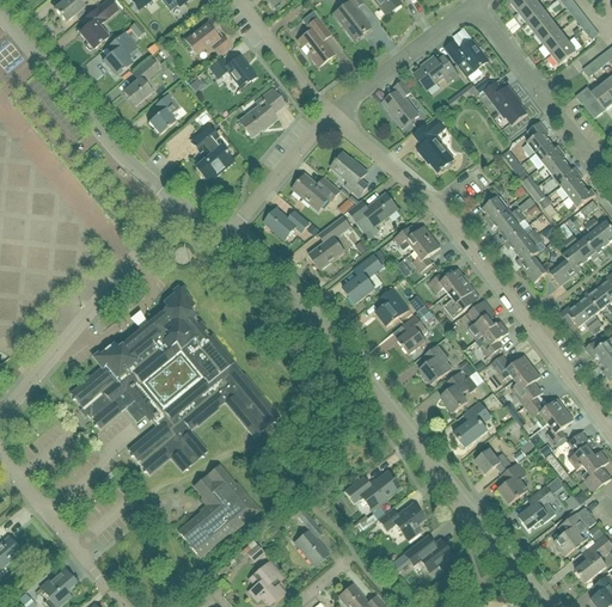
[(65,20),(84,5),(80,0),(62,0),(54,7),(65,20)]
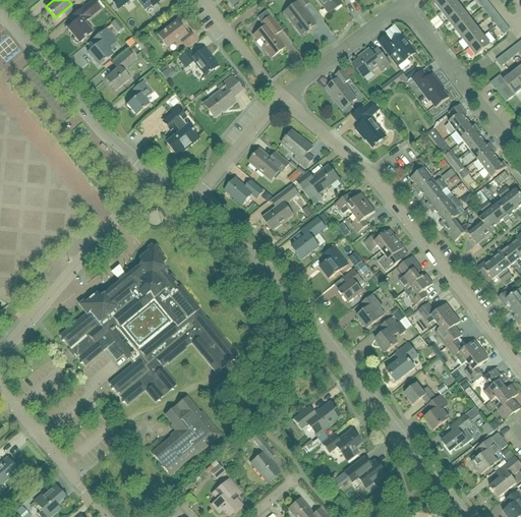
[(89,0),(69,16),(73,21),(67,26),(73,35),(72,36),(72,38),(74,41),(76,41),(78,40),(78,41),(92,31),(83,21),(101,7),(95,0),(89,0)]
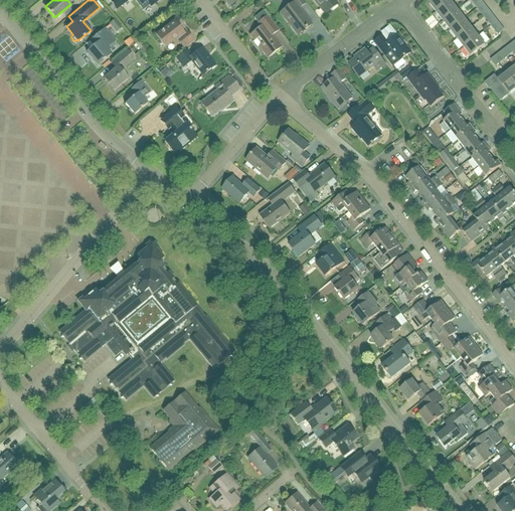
[(298,32),(311,21),(298,5),(305,0),(293,0),(280,10),(298,32)]
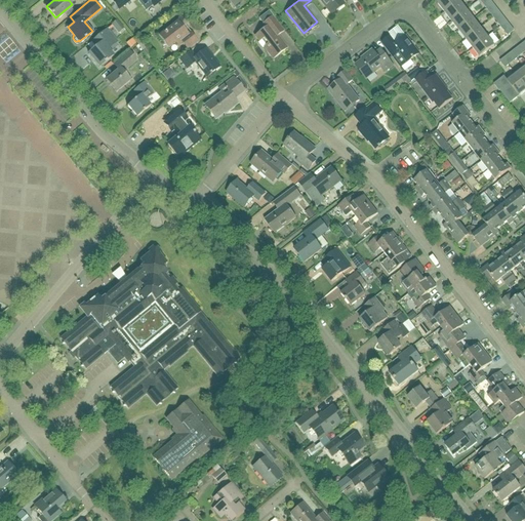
[(320,0),(330,11),(344,1),(342,0),(320,0)]
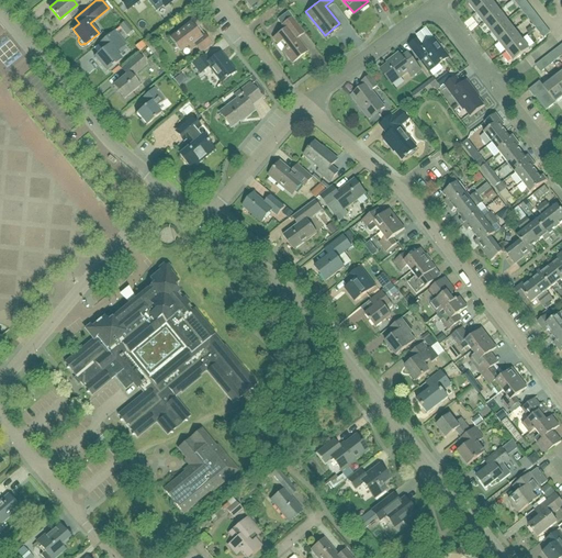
[(475,11),(490,0),(469,0),(468,1),(475,11)]
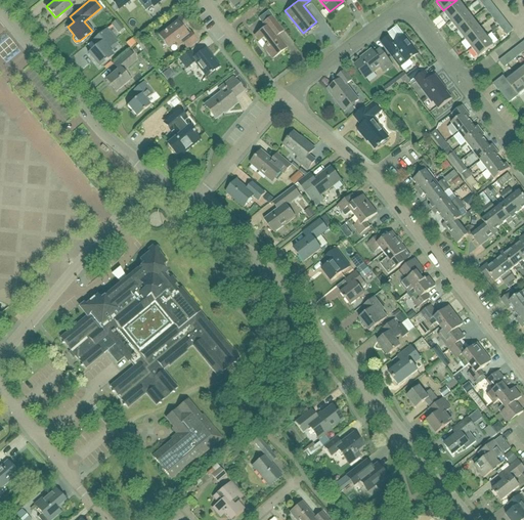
[(450,18),(466,7),(461,0),(456,0),(443,10),(450,18)]
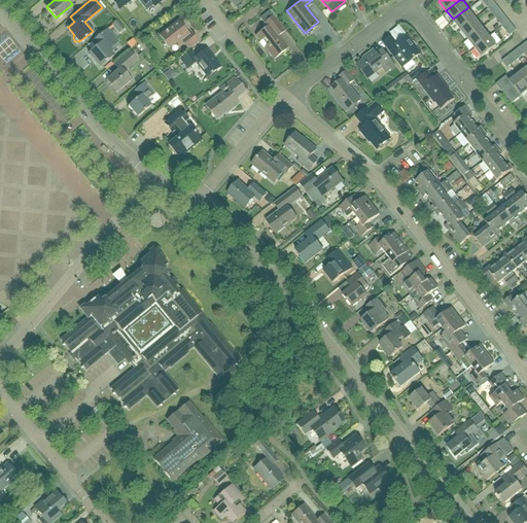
[(495,14),(501,10),(498,6),(492,11),(495,14)]
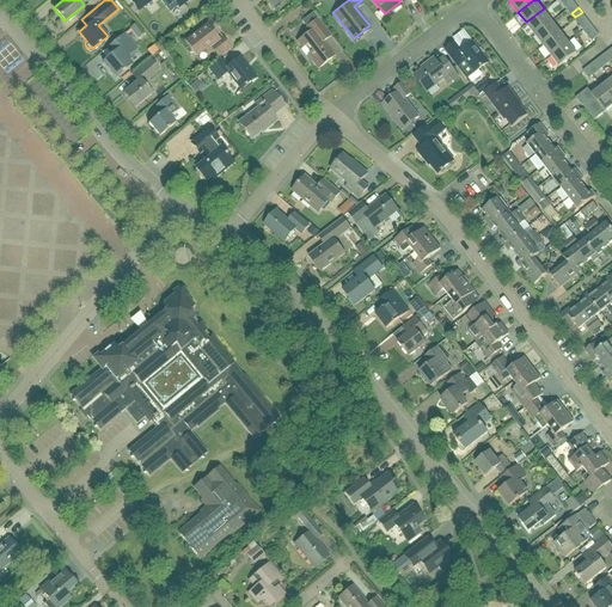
[(183,24),(191,12),(187,8),(178,20),(183,24)]
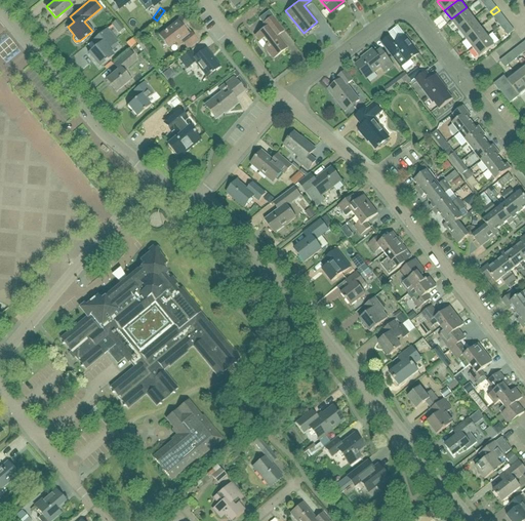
[(458,28),(473,16),(467,7),(451,18),(458,28)]
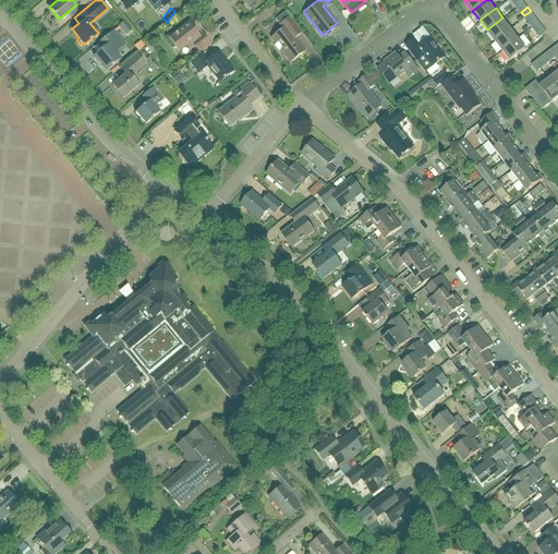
[(270,35),(289,60),(304,48),(294,35),(301,31),(286,10),(276,17),(281,26),(270,35)]
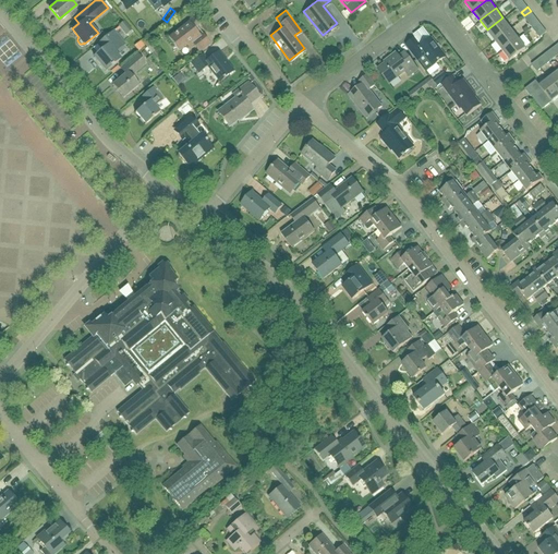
[(198,50),(209,40),(196,24),(199,22),(193,13),(181,23),(182,24),(168,35),(178,48),(185,43),(189,47),(193,44),(198,50)]
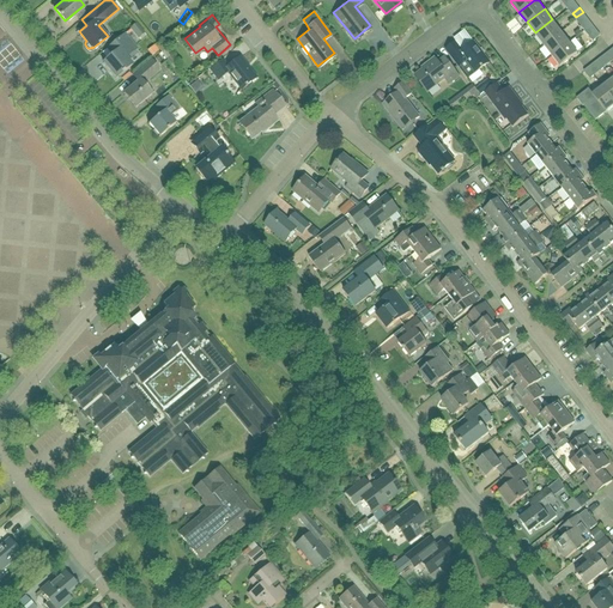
[(583,28),(592,22),(588,18),(581,24),(583,28)]
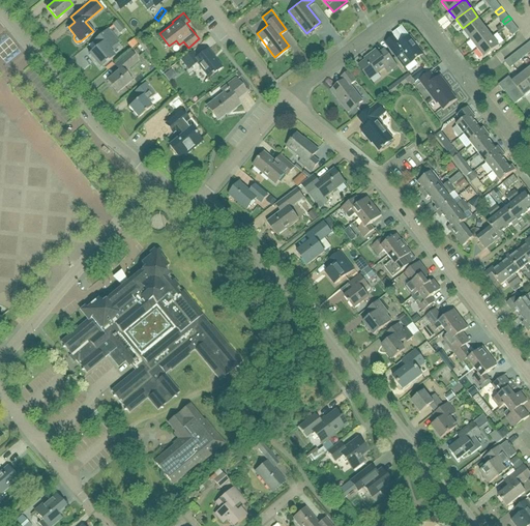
[(112,21),(119,30),(125,26),(117,17),(112,21)]
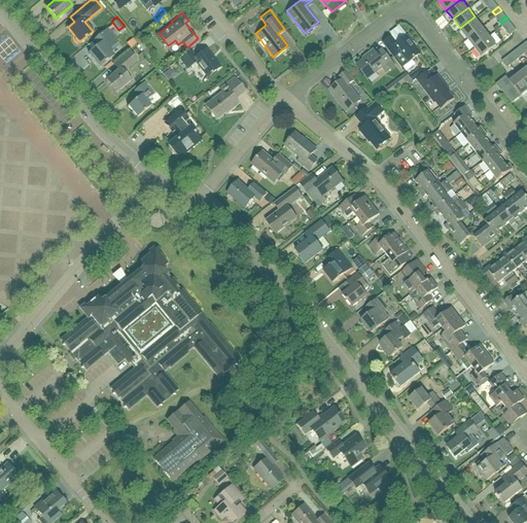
[(466,37),(482,25),(475,16),(460,28),(466,37)]
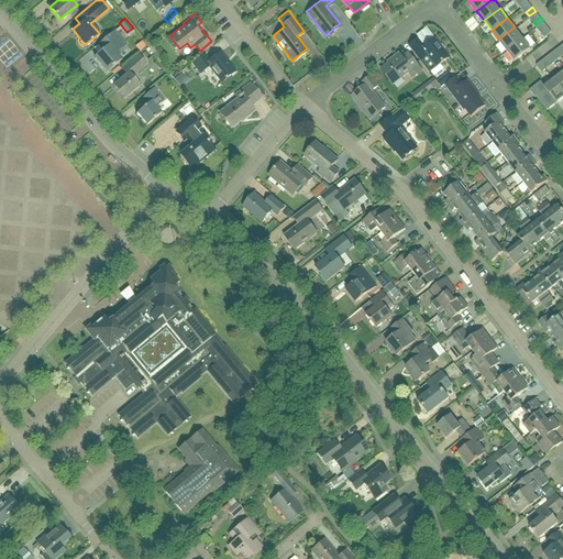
[(506,50),(522,36),(515,26),(498,40),(506,50)]
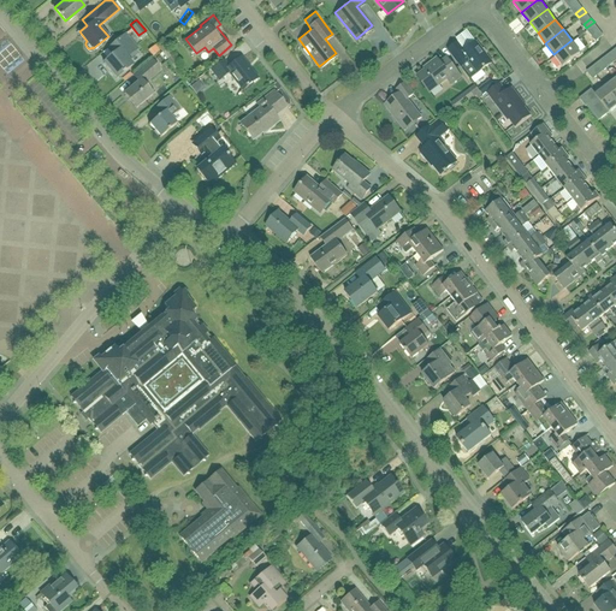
[(594,39),(602,33),(599,29),(592,34),(594,39)]
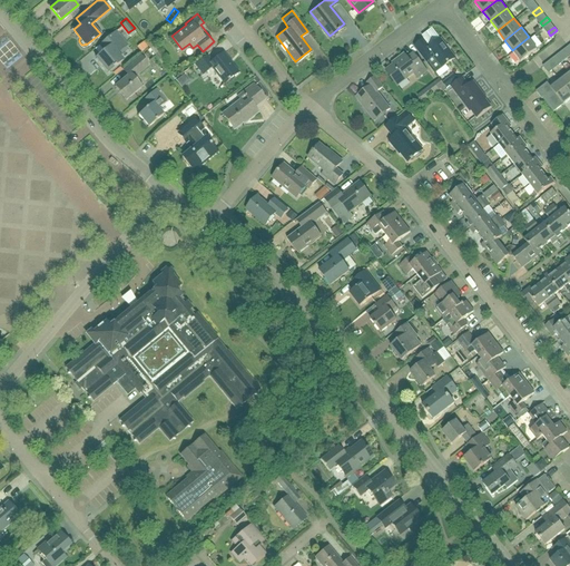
[(107,70),(123,58),(116,51),(127,42),(116,29),(99,42),(104,48),(95,56),(107,70)]
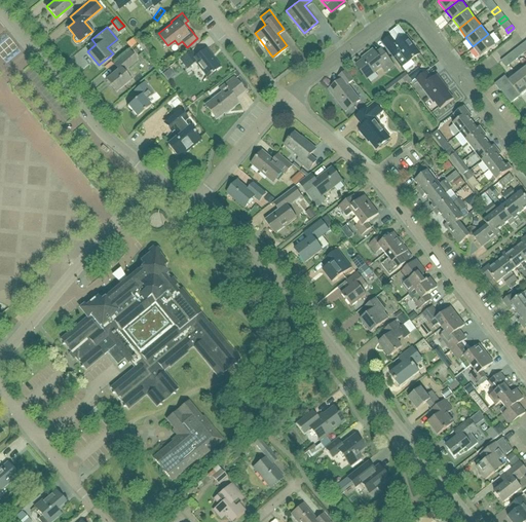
[(390,34),(382,40),(401,65),(419,50),(406,34),(397,41),(390,34)]
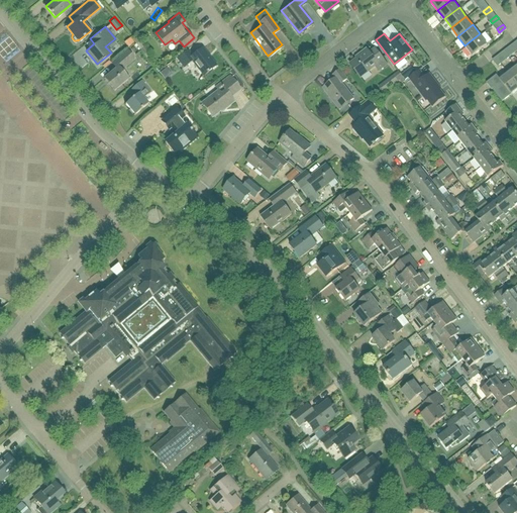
[(480,33),(464,45),(472,55),(487,42),(480,33)]
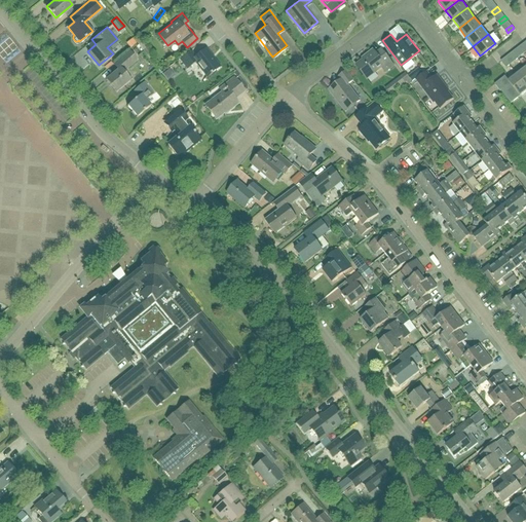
[(139,35),(135,38),(149,57),(151,56),(149,52),(150,52),(145,45),(147,45),(139,35)]
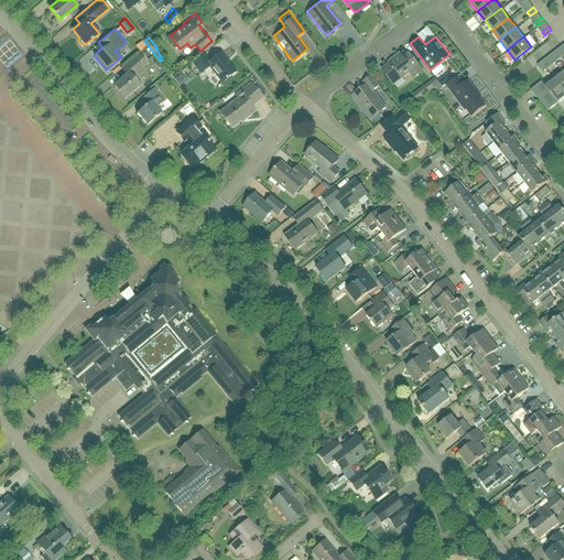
[(7,40),(0,46),(0,57),(7,64),(20,51),(7,40)]
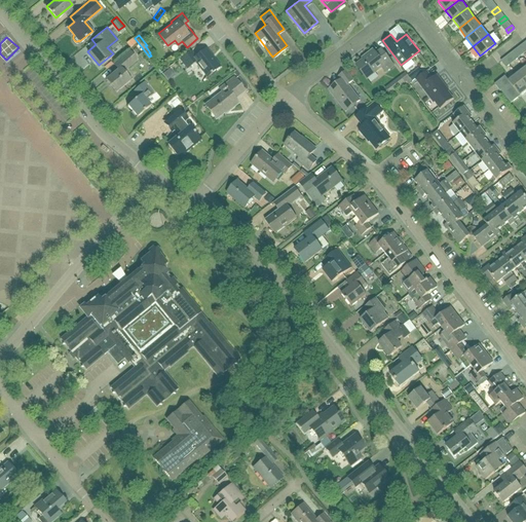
[(373,48),(366,53),(367,54),(355,63),(367,76),(381,65),(385,70),(393,63),(381,45),(375,50),(373,48)]
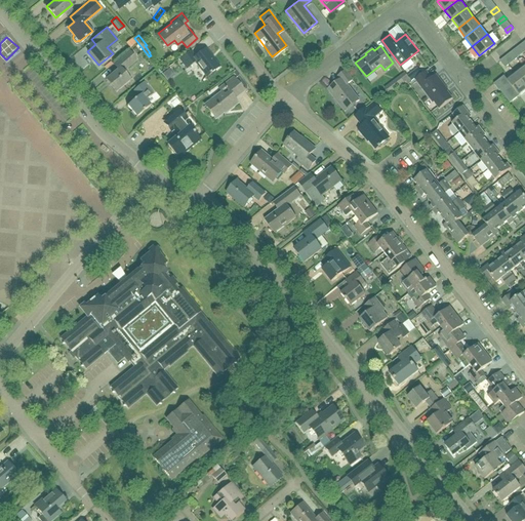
[(219,64),(205,46),(195,54),(190,48),(179,56),(186,66),(194,59),(205,74),(219,64)]
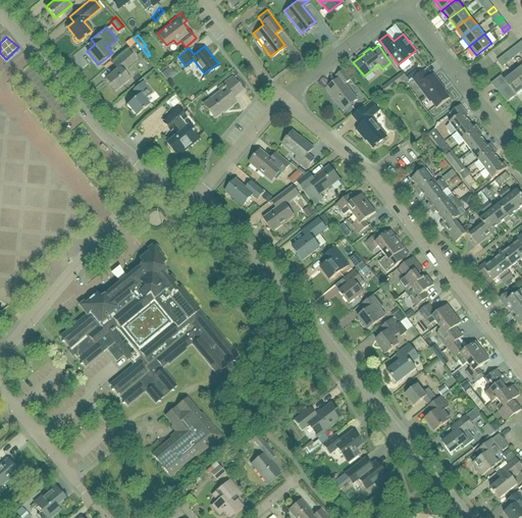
[(114,90),(128,78),(121,69),(136,57),(127,48),(112,61),(116,67),(104,76),(114,90)]
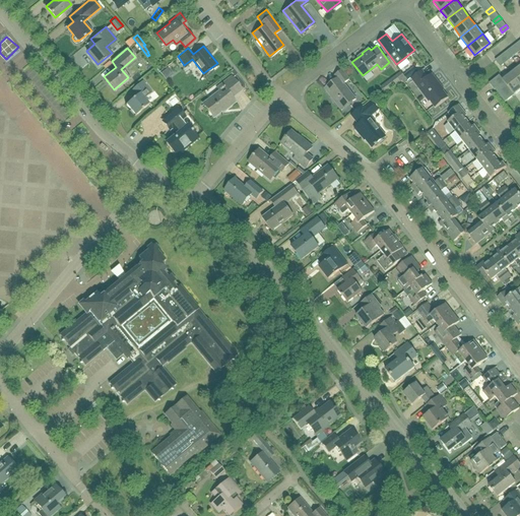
[(509,58),(512,55),(507,49),(504,52),(509,58)]
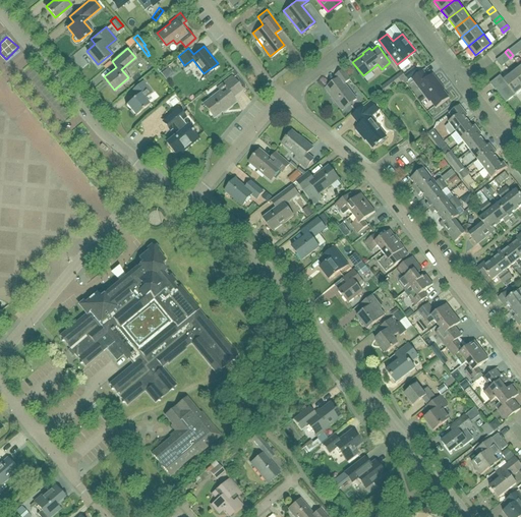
[(501,64),(505,62),(500,56),(497,58),(501,64)]
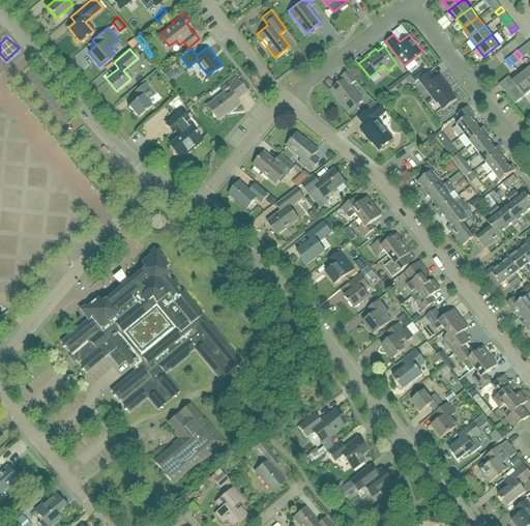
[(529,84),(529,66),(521,72),(529,84)]
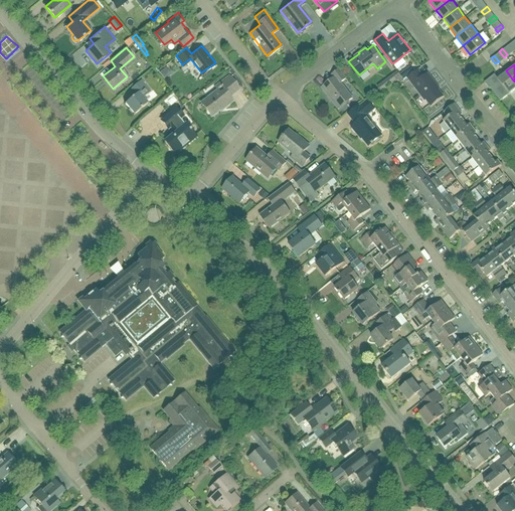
[(400,72),(403,76),(410,71),(406,66),(400,72)]
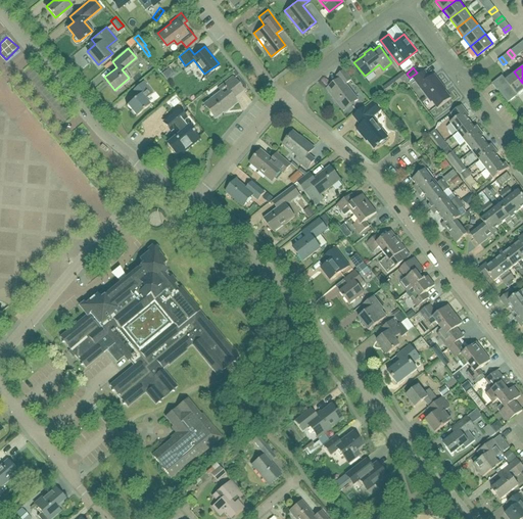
[(343,108),(358,97),(345,82),(350,78),(343,68),(336,74),(339,77),(327,87),(343,108)]
